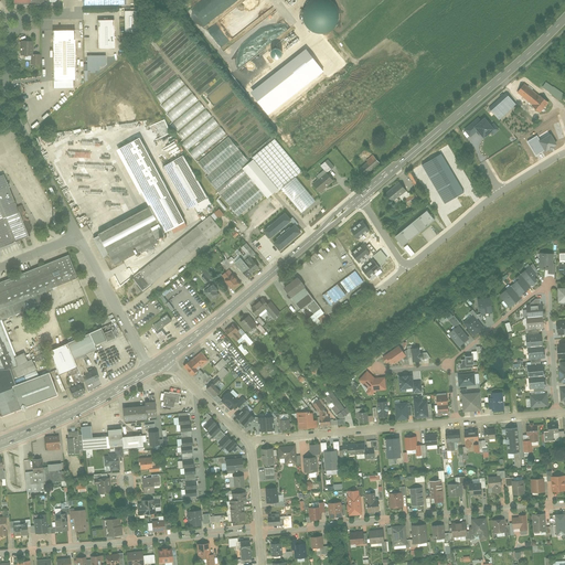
[(339,18),(340,12),(338,6),(334,1),(333,0),(308,0),(307,1),(304,7),(302,12),(304,19),(306,23),(310,28),(316,31),(321,32),(327,31),(332,28),(337,23),(339,18)]
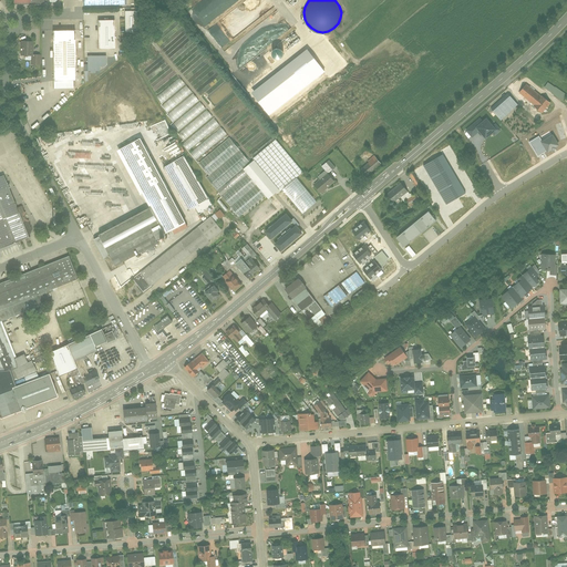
[(137,12),(125,12),(125,33),(137,33),(137,12)]
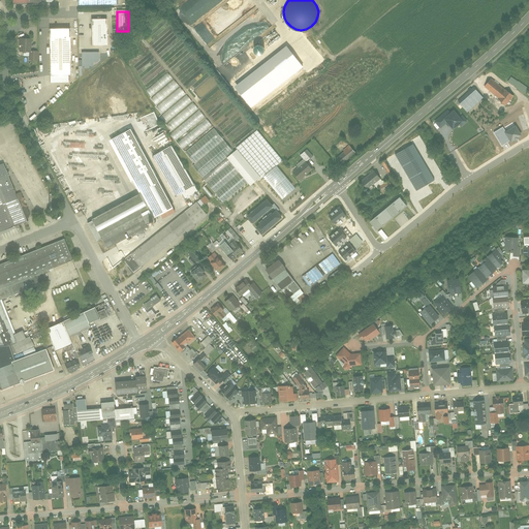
[(92,45),(107,45),(107,20),(92,20),(92,45)]
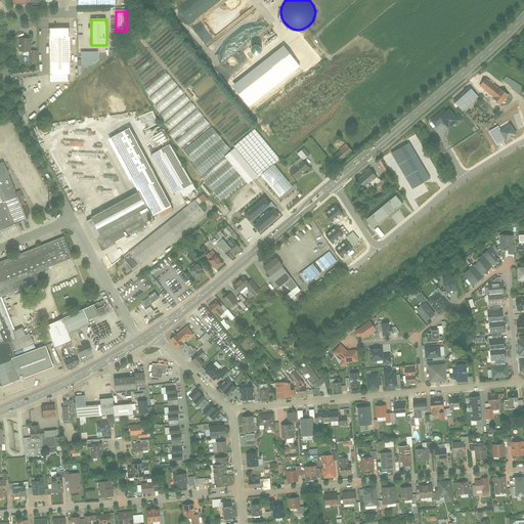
[(70,30),(49,30),(50,76),(70,76),(70,30)]
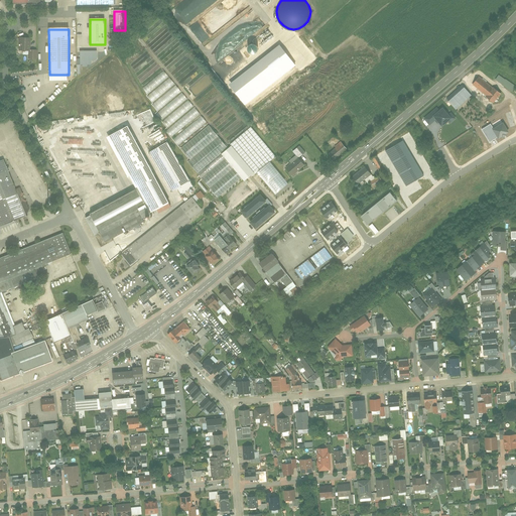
[(239,42),(244,45),(250,36),(247,33),(246,35),(243,33),(242,35),(241,35),(240,36),(238,34),(237,36),(237,37),(236,39),(238,40),(236,43),(238,45),(239,42)]
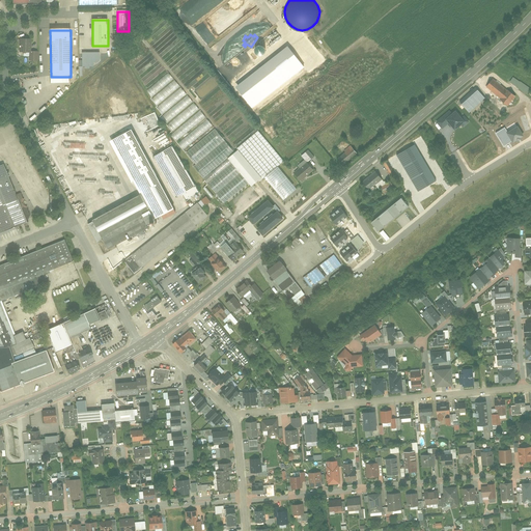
[(32,39),(20,39),(20,54),(29,55),(29,62),(38,62),(38,52),(31,52),(32,39)]
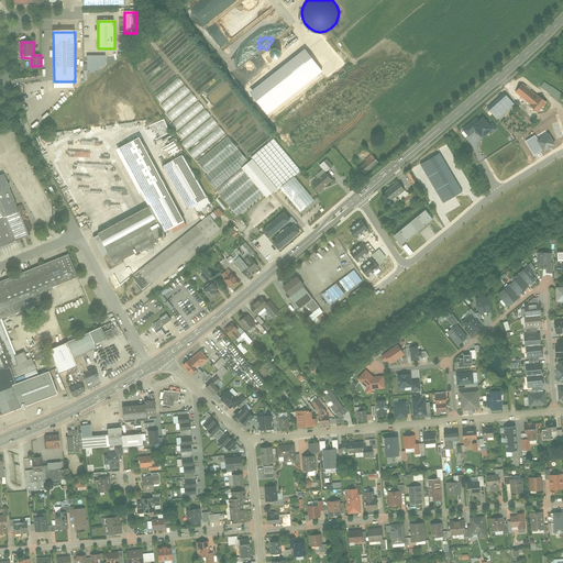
[(272,53),(278,59),(285,53),(278,46),(272,53)]
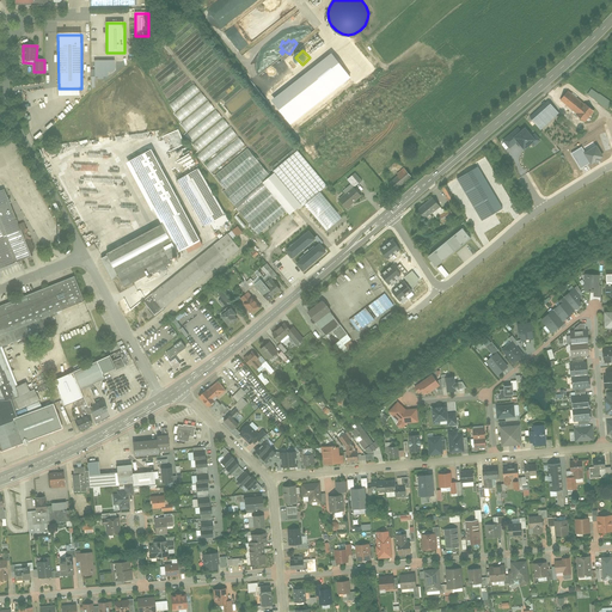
[(350,77),(335,57),(276,105),(291,123),(350,77)]
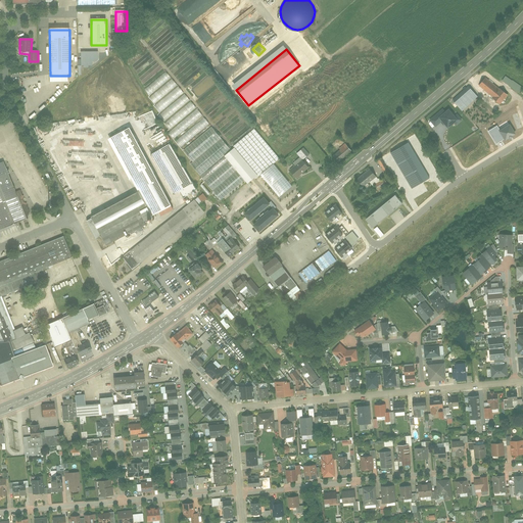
[(81,52),(81,68),(89,68),(89,66),(93,66),(93,62),(97,62),(99,60),(99,52),(81,52)]
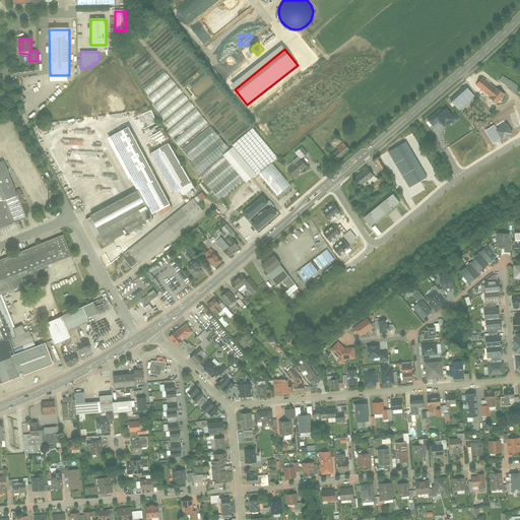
[(231,149),(165,70),(143,88),(149,95),(148,96),(154,105),(153,106),(159,113),(156,115),(169,129),(167,131),(192,161),(190,164),(231,211),(255,191),(247,182),(257,174),(258,175),(261,173),(272,164),(278,158),(253,128),(233,146),(231,149)]
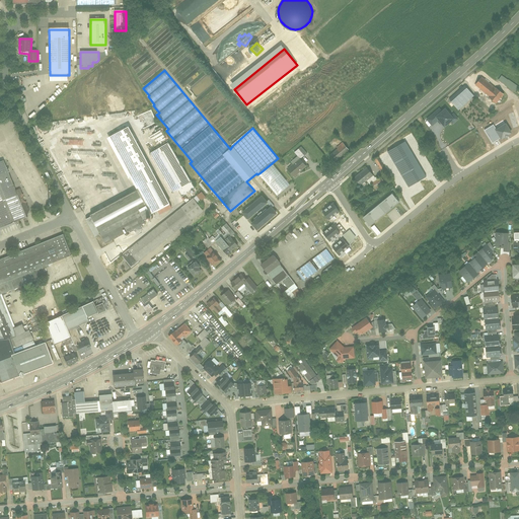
[(515,93),(518,88),(504,76),(500,81),(515,93)]
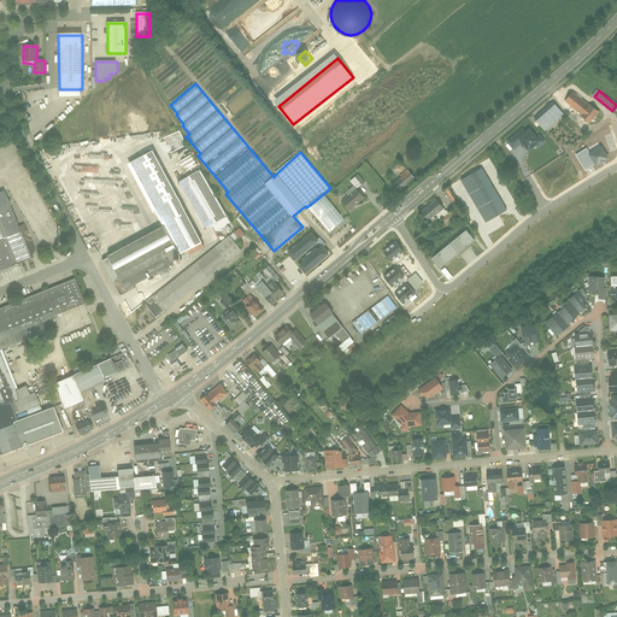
[(574,93),(565,103),(575,111),(592,124),(600,115),(582,100),(574,93)]
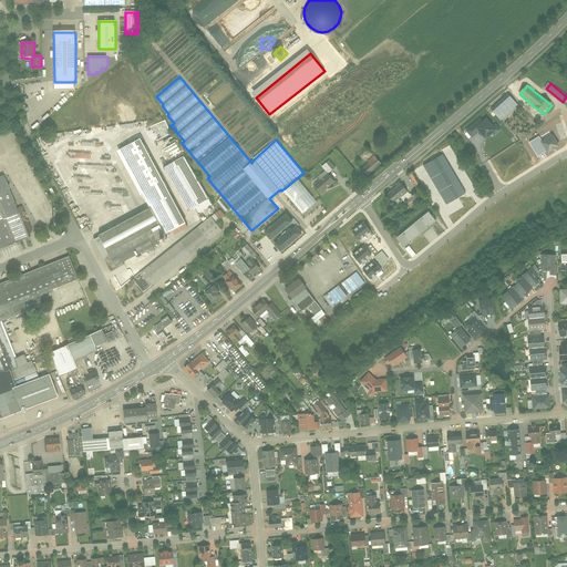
[(518,105),(507,94),(491,109),(502,121),(518,105)]
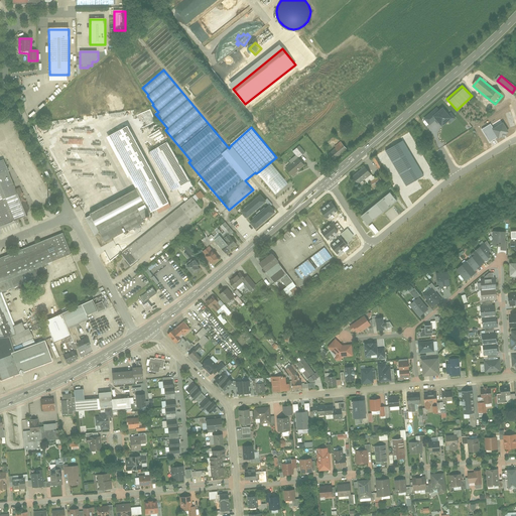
[(452,119),(442,108),(439,111),(436,108),(424,119),(429,126),(435,121),(437,124),(438,123),(442,127),(452,119)]
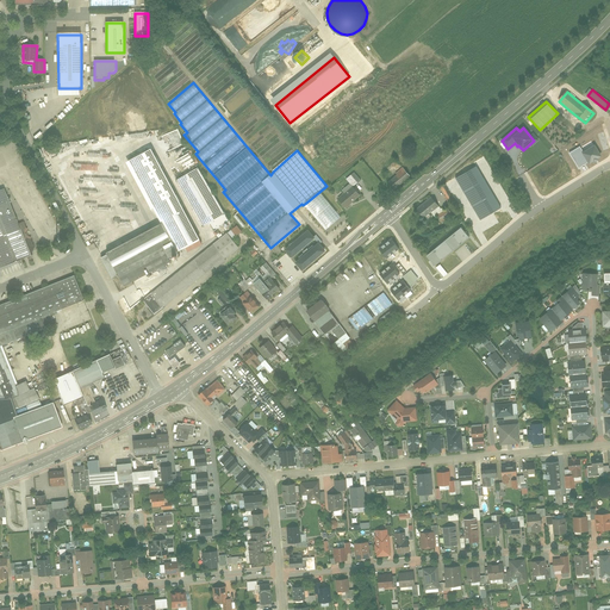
[(580,145),(571,153),(579,167),(589,162),(590,163),(602,156),(596,144),(584,151),(580,145)]
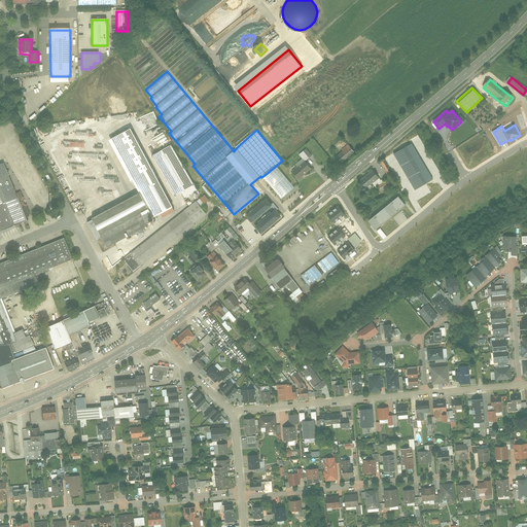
[(140,197),(90,224),(105,254),(117,247),(117,246),(156,224),(154,221),(175,211),(131,132),(110,142),(140,197)]
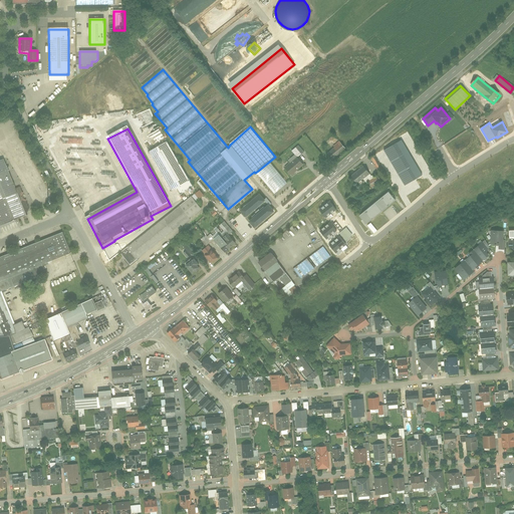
[(162,132),(154,137),(158,142),(165,138),(162,132)]
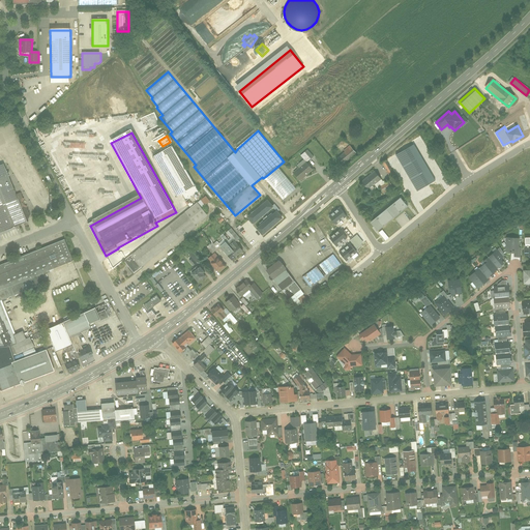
[(396,154),(417,189),(436,179),(414,144),(396,154)]
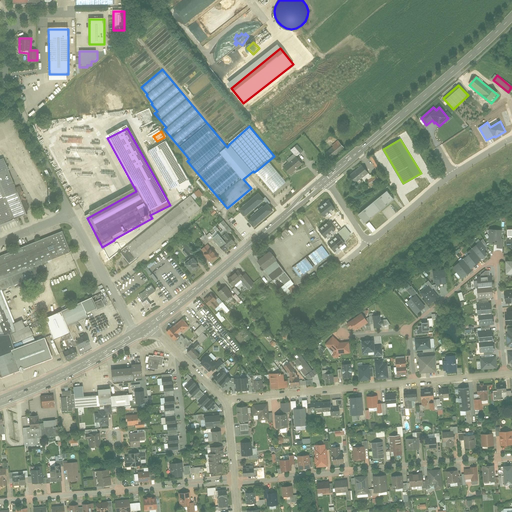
[(333,147),(327,153),(332,159),(345,147),(339,140),(332,146),(333,147)]
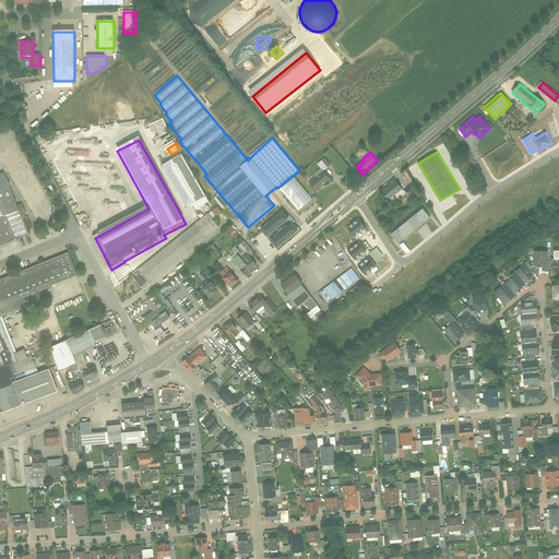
[(181,154),(162,165),(186,207),(192,203),(195,209),(209,201),(181,154)]
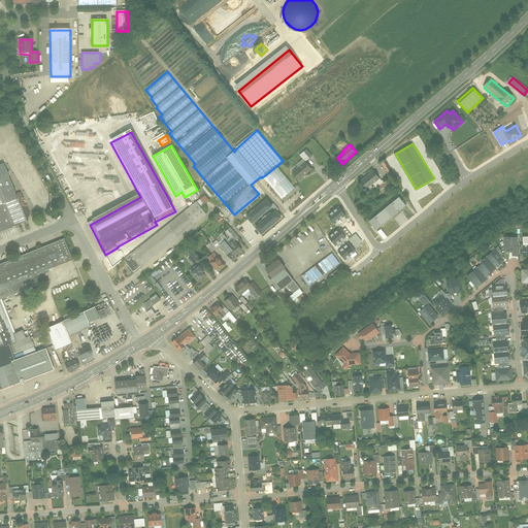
[(307,150),(301,155),(306,161),(312,156),(307,150)]
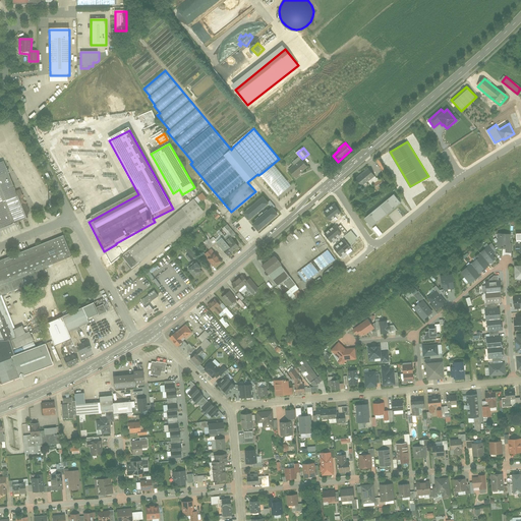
[(302,159),(289,169),(296,178),(301,173),(301,172),(308,166),(302,159)]
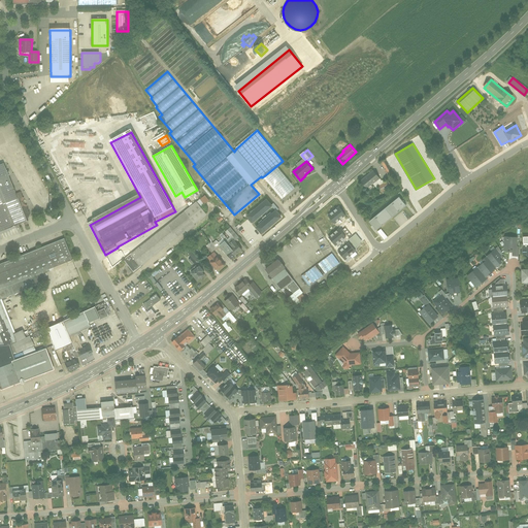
[(386,161),(382,164),(389,176),(394,173),(386,161)]
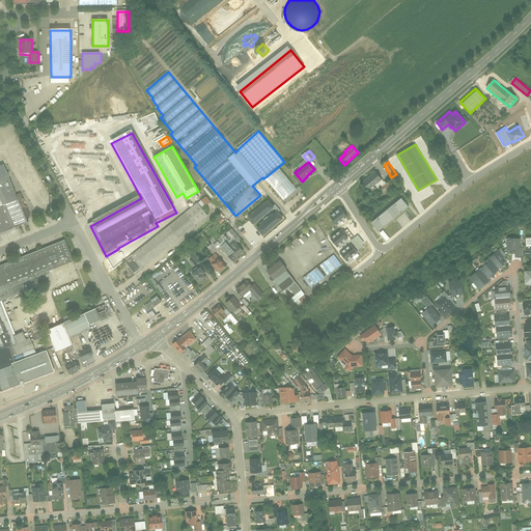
[(0,232),(27,223),(29,216),(27,210),(27,206),(25,206),(24,203),(25,200),(23,199),(20,193),(15,194),(2,165),(0,165),(0,232)]
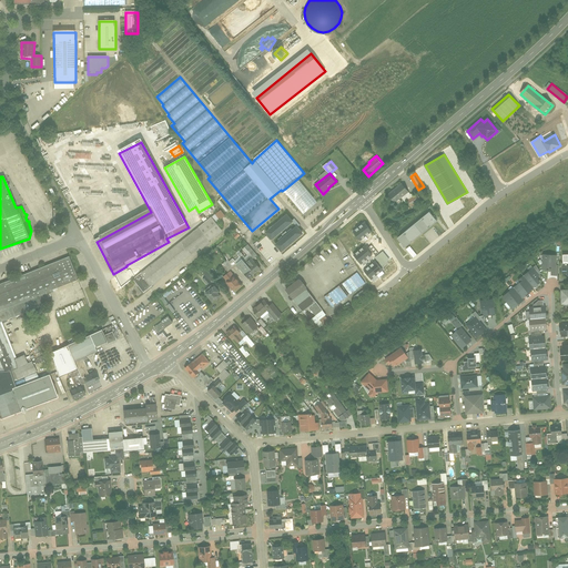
[(317,202),(297,179),(285,189),(305,212),(317,202)]
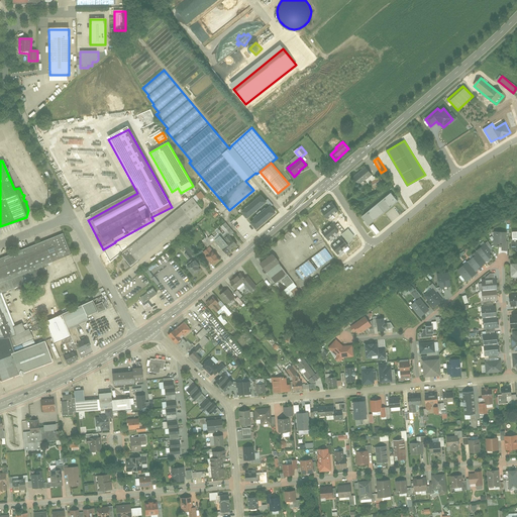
[(374,174),(367,166),(353,177),(360,185),(374,174)]
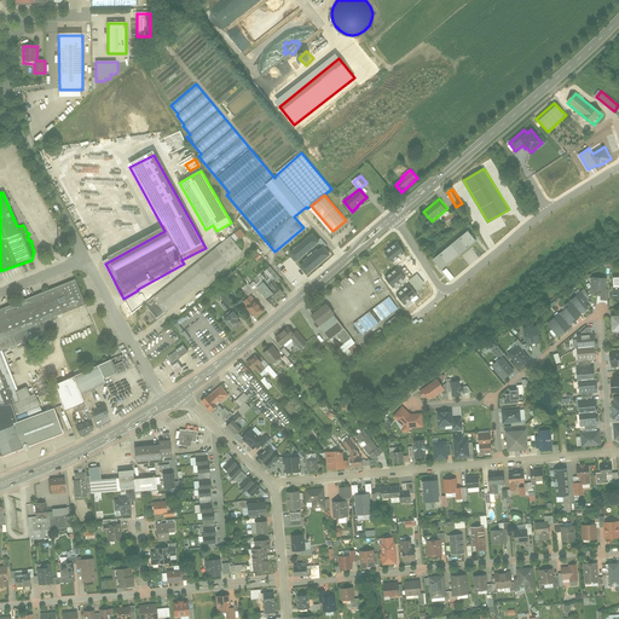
[(461,220),(456,212),(444,219),(449,227),(461,220)]
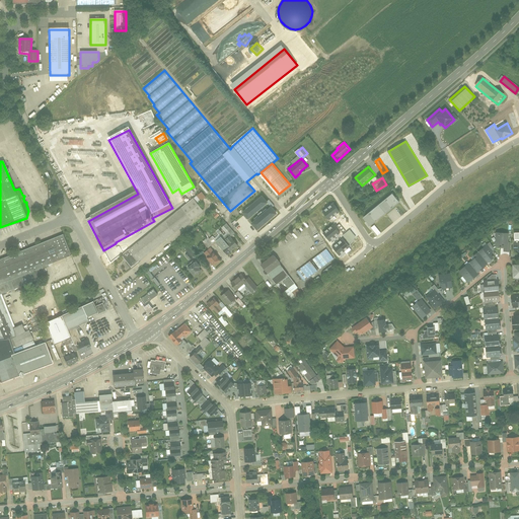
[(370,226),(399,203),(392,194),(363,217),(370,226)]
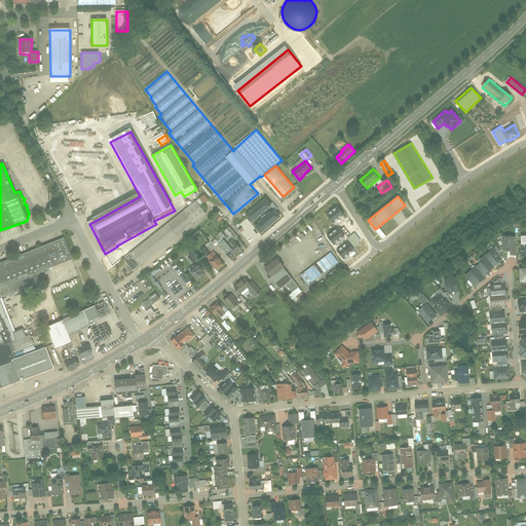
[(266,199),(246,216),(252,223),(272,207),(266,199)]
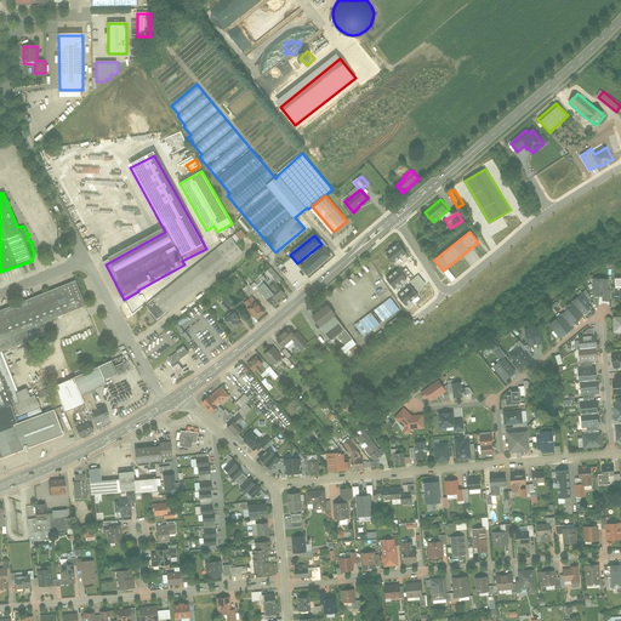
[(231,237),(146,305),(158,320),(218,271),(221,273),(229,266),(228,263),(243,251),(231,237)]
